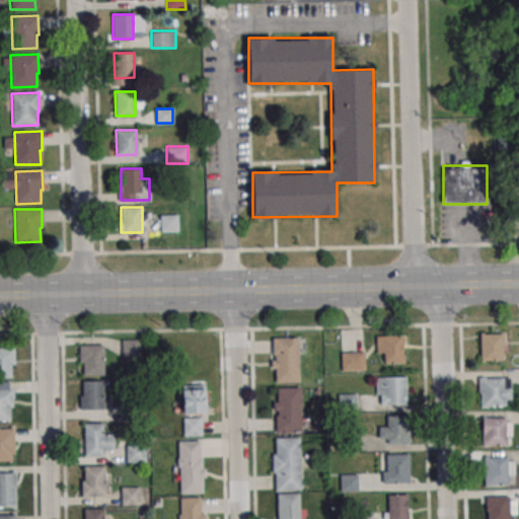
[(160,232),(177,232),(177,214),(160,214),(160,232)]
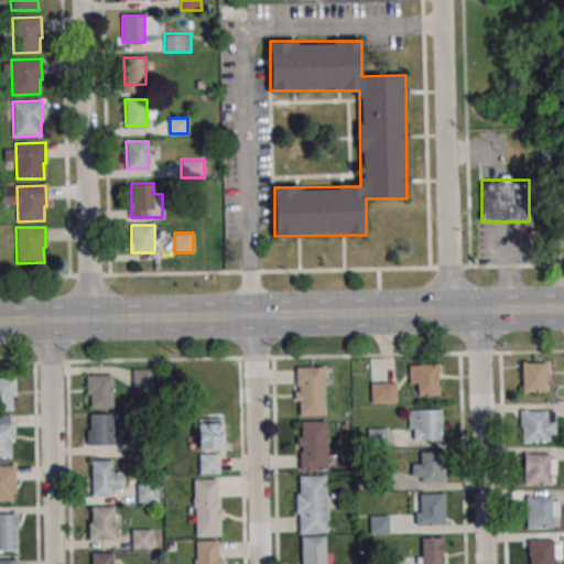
[(521,364),(545,362),(546,391),(522,391),(521,364)]
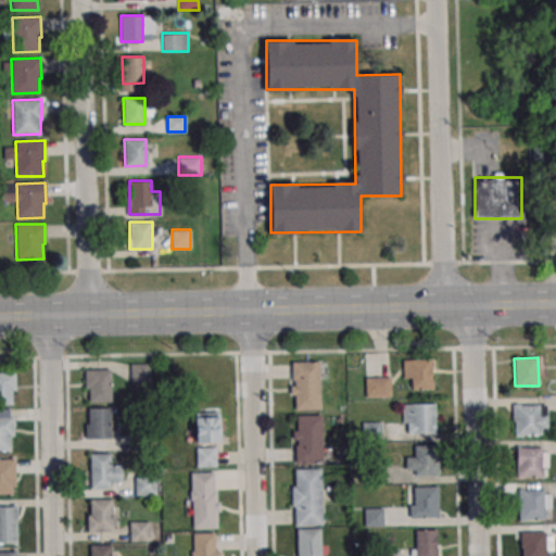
[(431,358),(404,358),(404,380),(411,380),(411,389),(431,389),(431,358)]
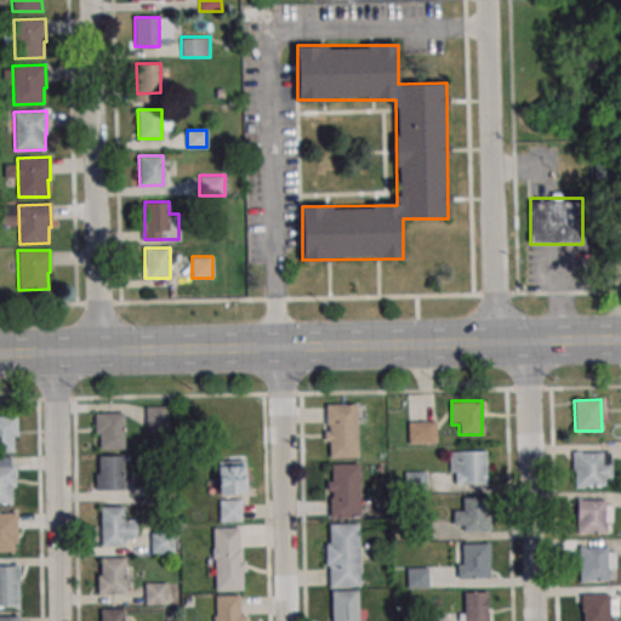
[(357,457),(357,404),(325,404),(325,457),(357,457)]
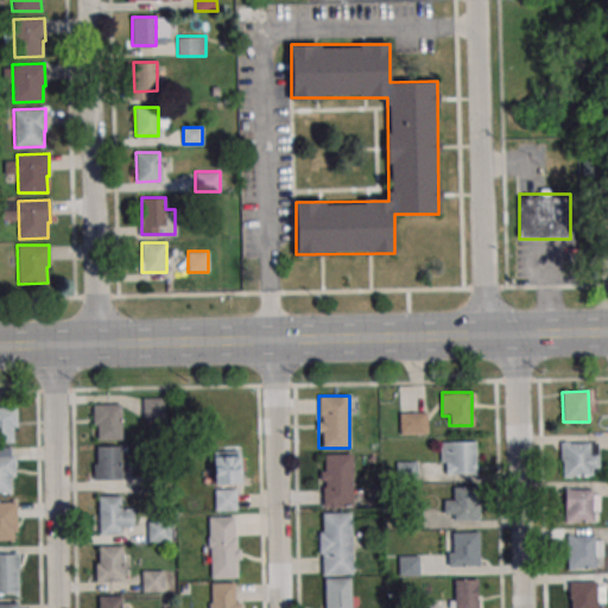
[(164,398),(143,398),(143,417),(164,417),(164,398)]
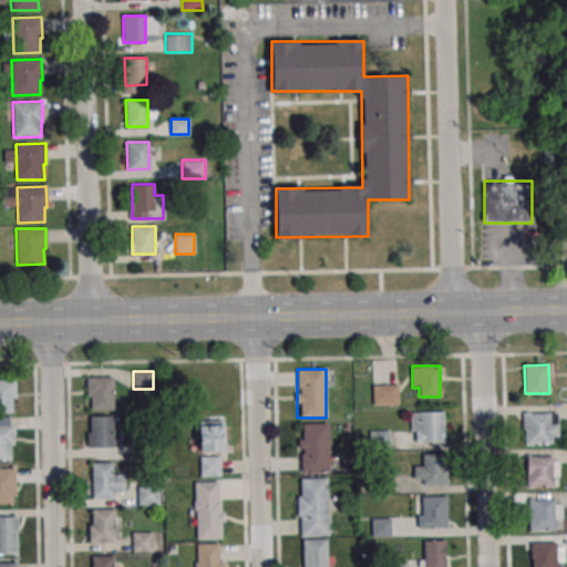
[(86,410),(113,410),(113,377),(86,377),(86,410)]
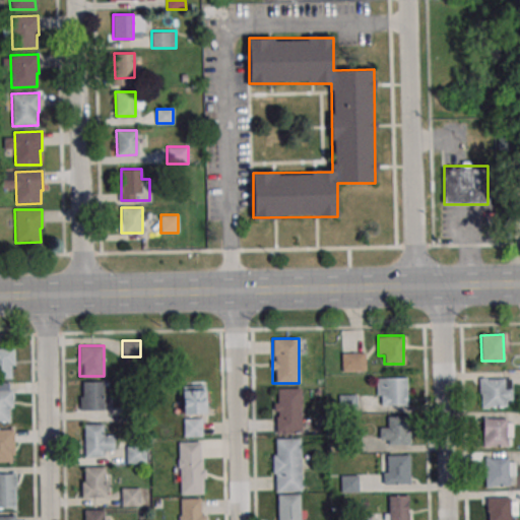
[(0,347),(0,378),(14,378),(14,348),(0,347)]
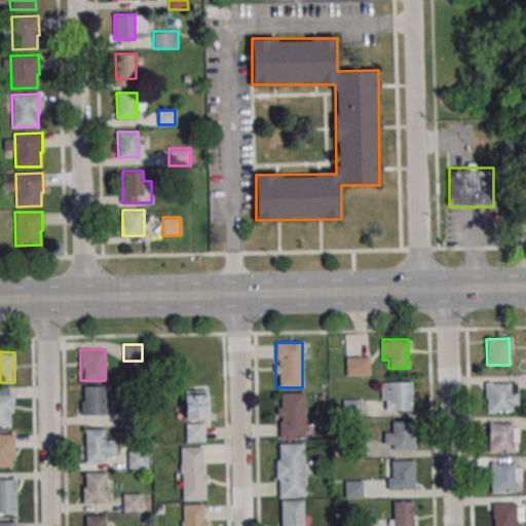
[(369,357),(345,357),(345,375),(369,375),(369,357)]
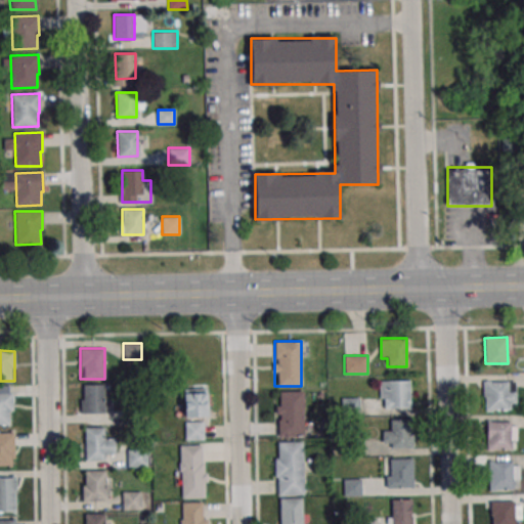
[(380,381),(380,407),(409,407),(409,381),(380,381)]
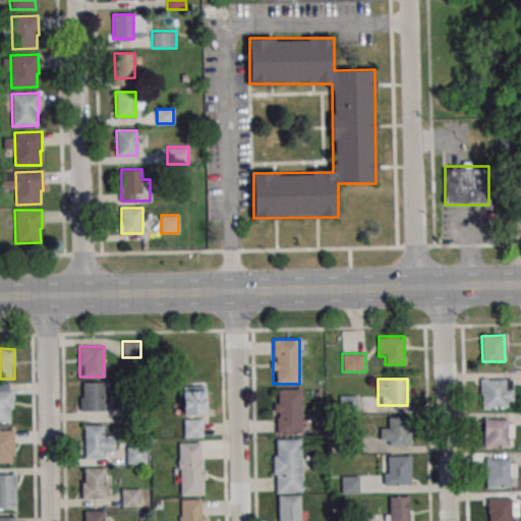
[(482,381),(506,380),(506,406),(483,407),(482,381)]
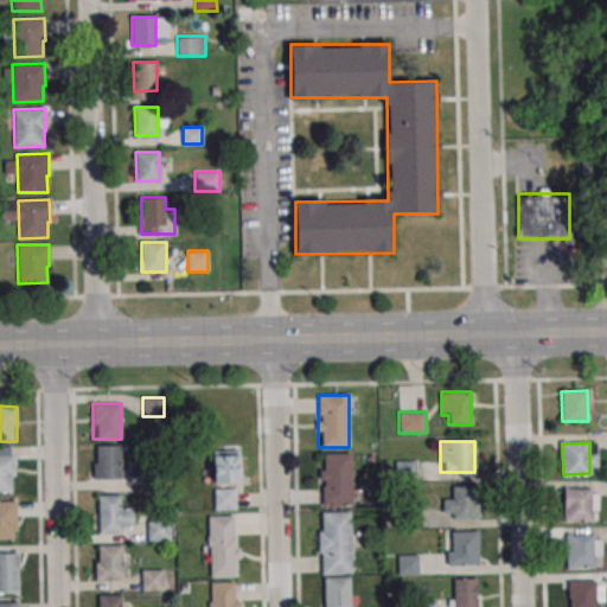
[(94,445),(94,480),(135,480),(135,464),(123,464),(123,445),(94,445)]
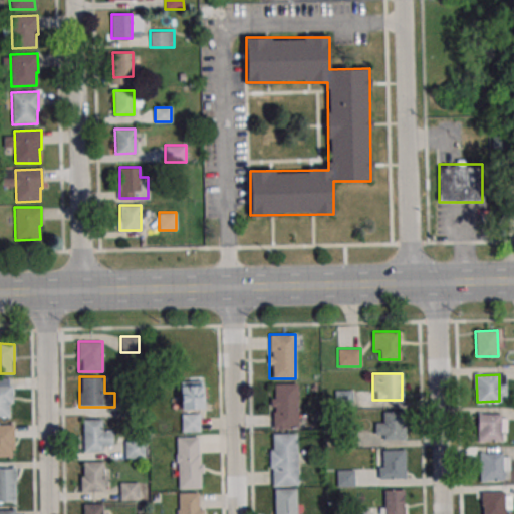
[(0,417),(12,417),(12,378),(0,378),(0,417)]
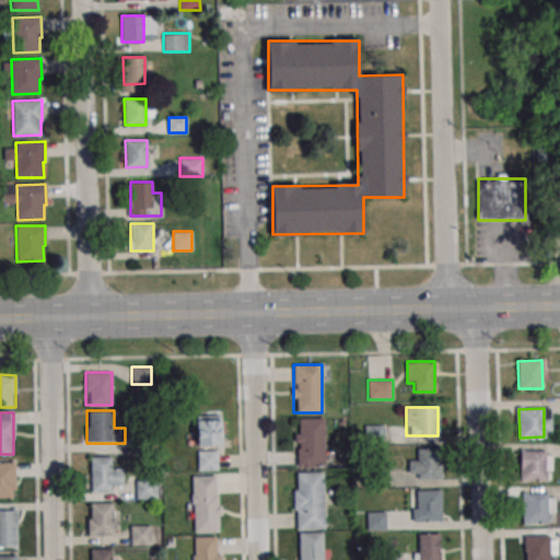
[(197,415),(197,446),(221,446),(221,415),(197,415)]
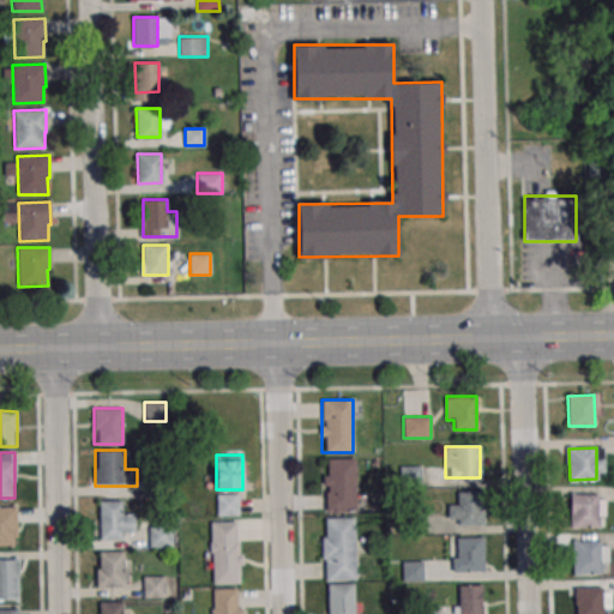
[(356,458),(324,458),(324,511),(356,511),(356,458)]
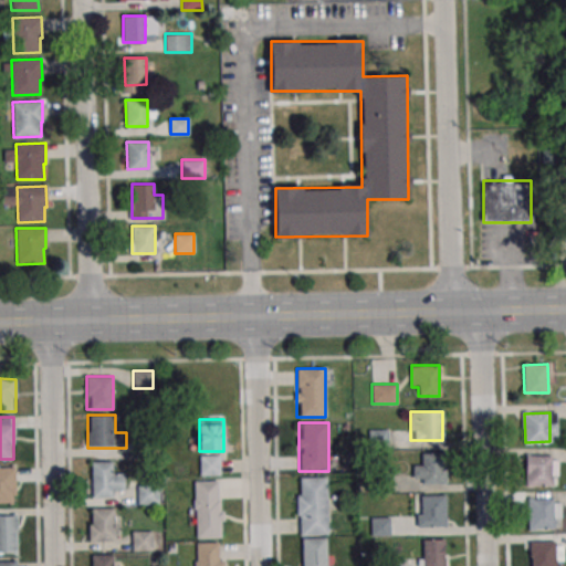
[(368,430),(388,429),(388,449),(369,449),(368,430)]
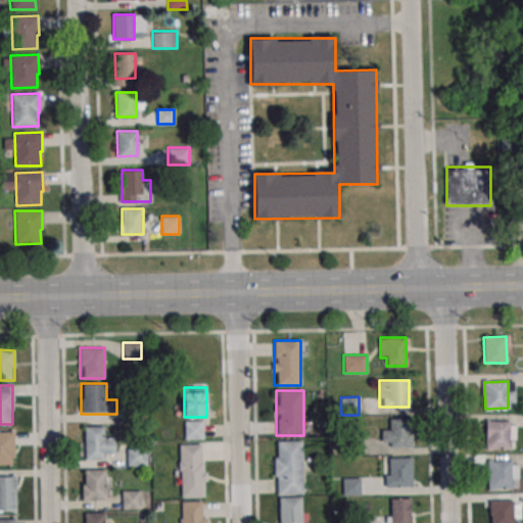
[(412,419),(391,419),(391,430),(382,430),(382,447),(412,447),(412,419)]
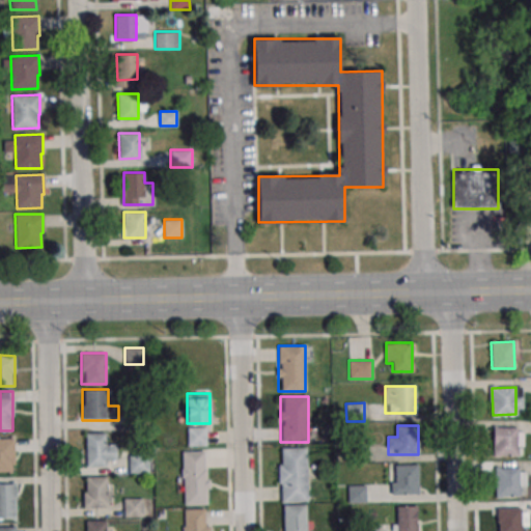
[(188,427),(205,427),(206,446),(188,446),(188,427)]
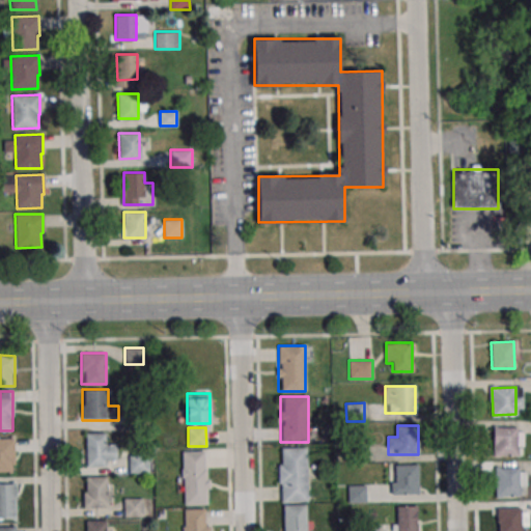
[(494,429),(516,428),(518,455),(495,455),(494,429)]
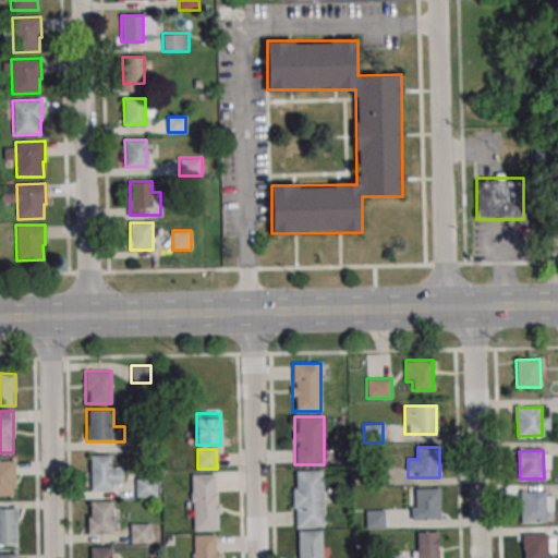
[(91,489),(123,489),(123,466),(112,466),(112,455),(91,455),(91,489)]
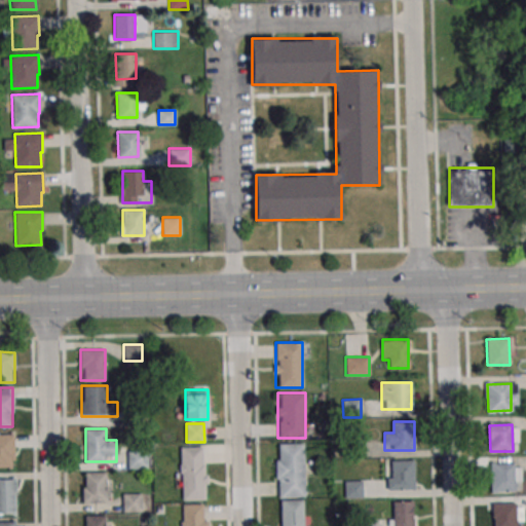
[(0,466),(15,467),(15,433),(0,433),(0,466)]
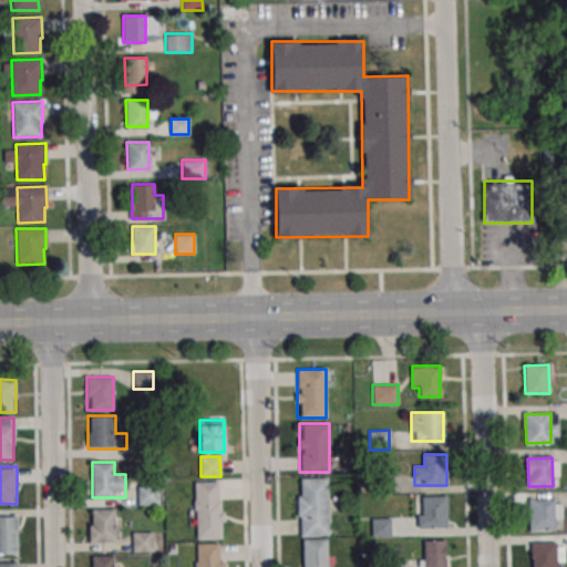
[(300,478),(327,477),(328,535),(301,535),(300,478)]
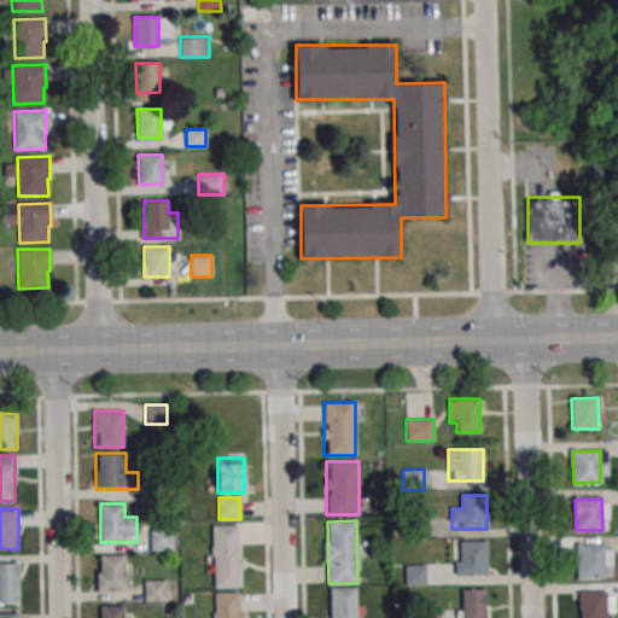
[(213,525),(238,524),(240,586),(215,587),(213,525)]
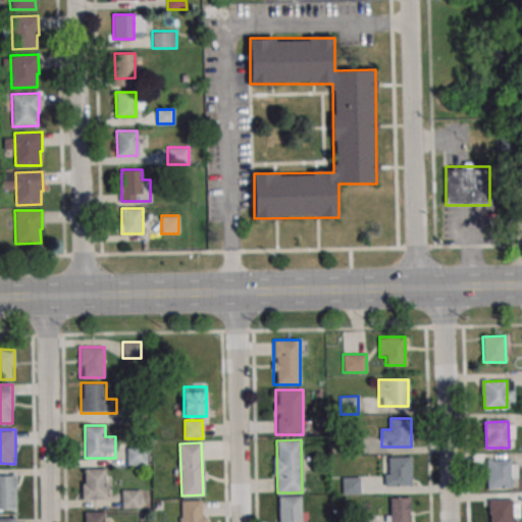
[(126,447),(146,446),(146,465),(126,465),(126,447)]
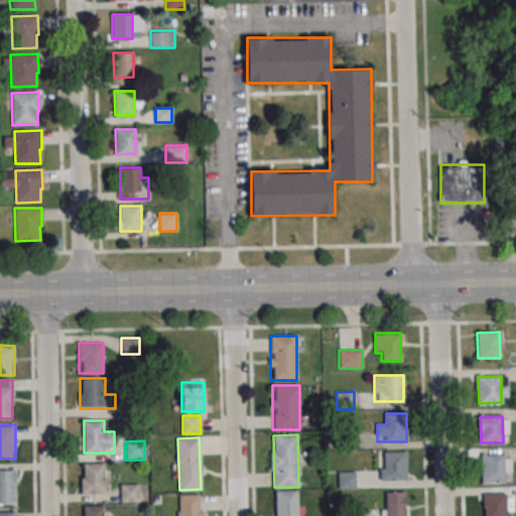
[(372,471),(372,482),(406,482),(406,452),(380,452),(380,471),(372,471)]
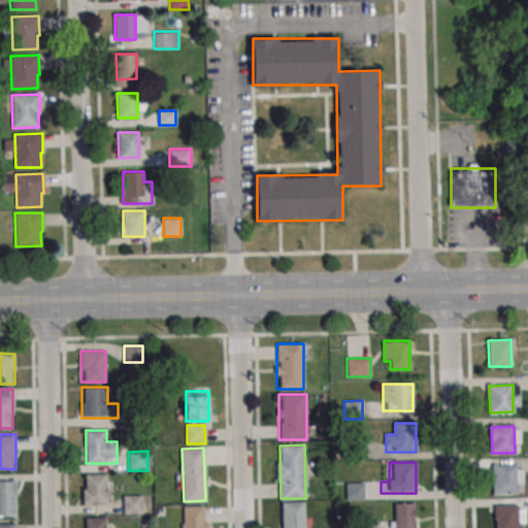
[(492,466),(515,465),(516,492),(493,493),(492,466)]
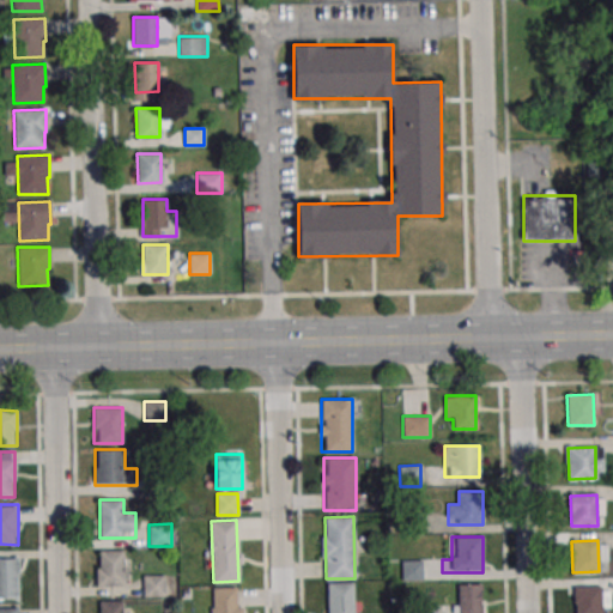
[(99,550),(125,548),(126,587),(101,588),(99,550)]
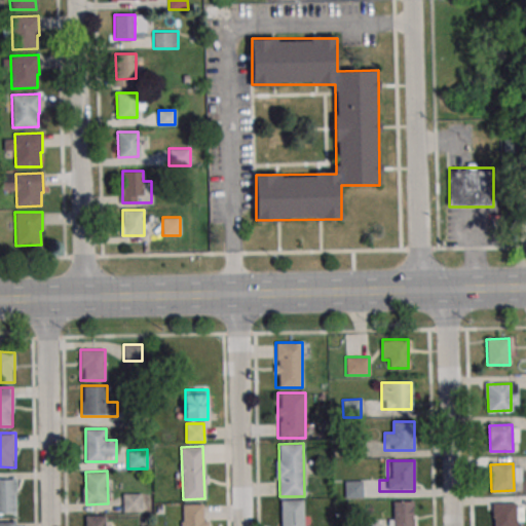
[(0,479),(16,479),(17,512),(0,512),(0,479)]
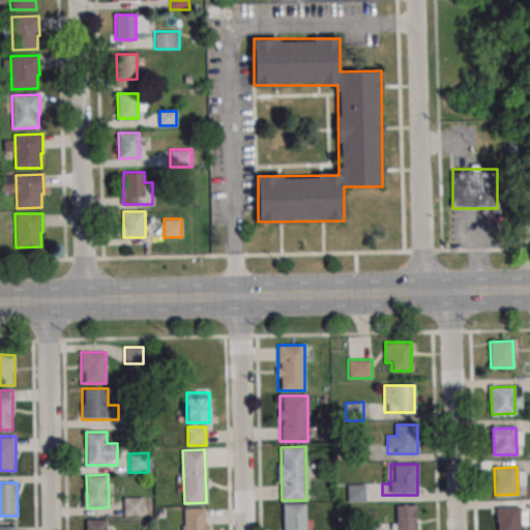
[(347,484),(364,483),(365,502),(347,503),(347,484)]
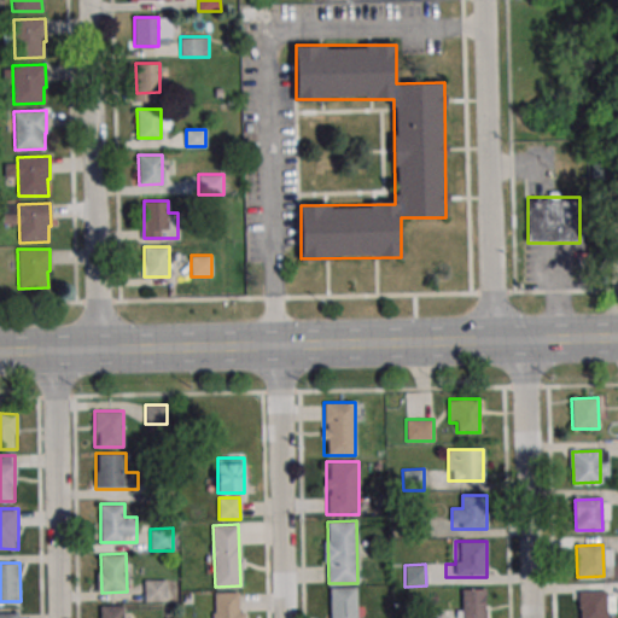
[(144,579),(167,579),(167,601),(145,601),(144,579)]
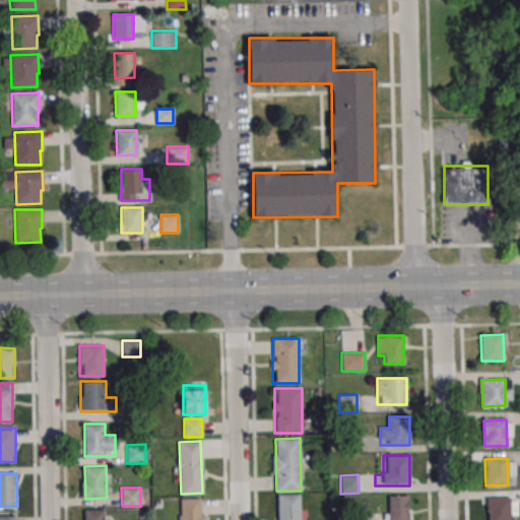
[(277,519),(277,495),(299,494),(300,519),(277,519)]
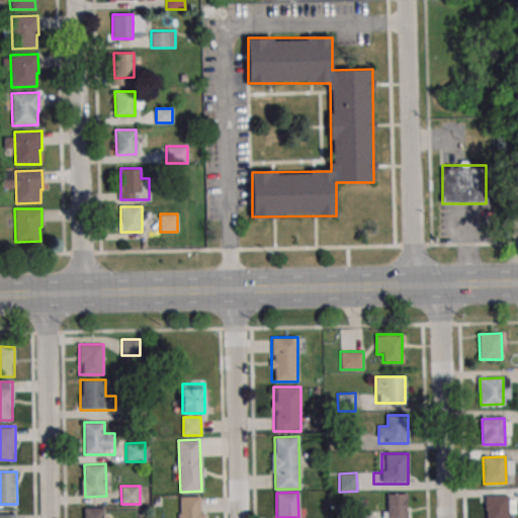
[(406,517),(407,494),(385,494),(385,517),(406,517)]
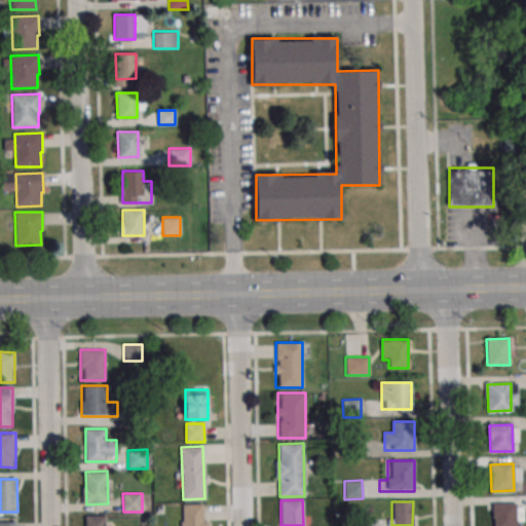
[(493,525),(493,503),(516,502),(516,525),(493,525)]
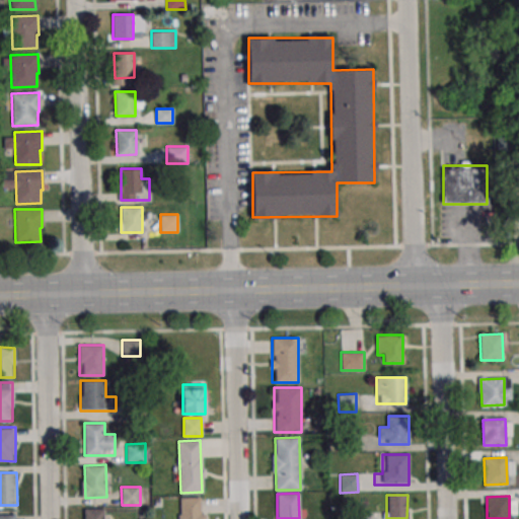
[(178,518),(178,498),(200,497),(200,518),(178,518)]
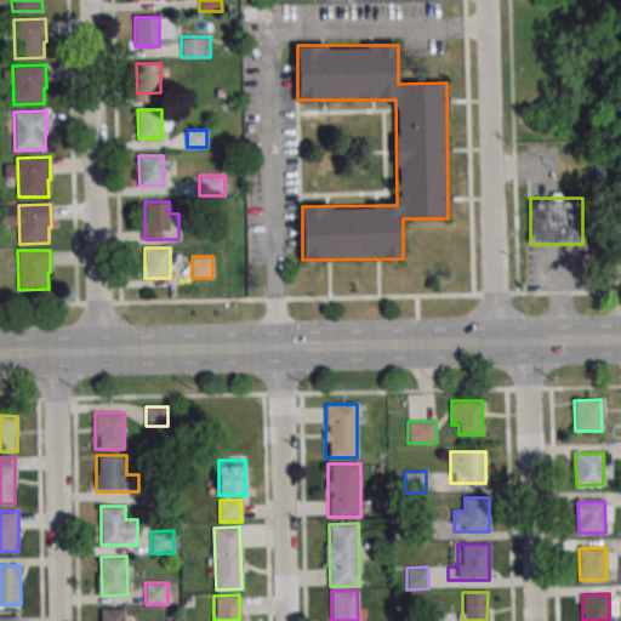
[(101,620),(101,609),(126,609),(126,620),(101,620)]
